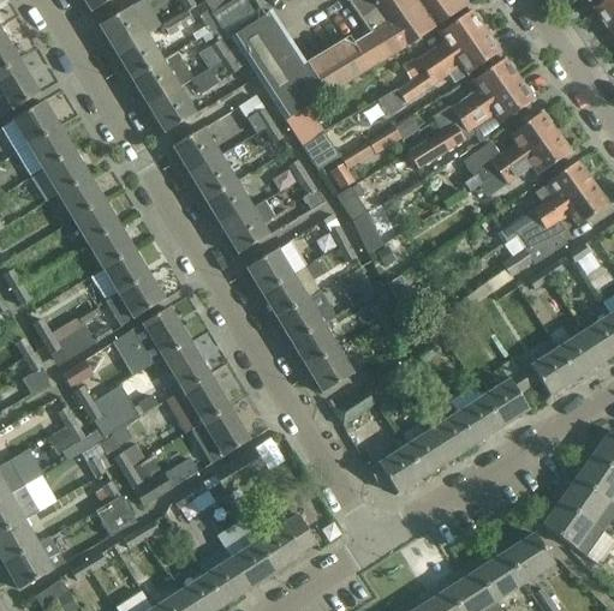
[(84,0),(91,10),(106,0),(84,0)]
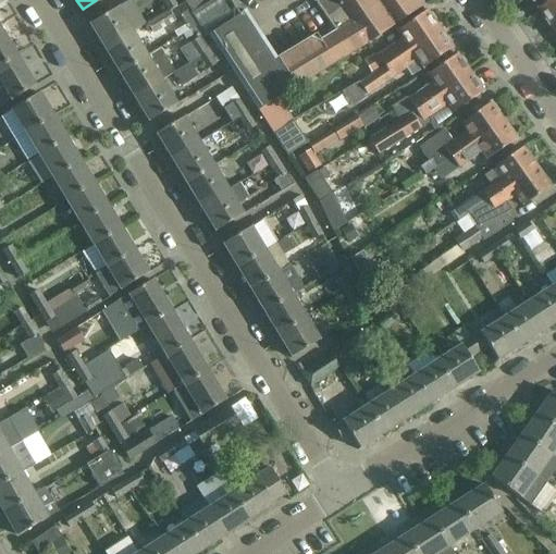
[(188,0),(192,5),(200,20),(206,28),(237,9),(231,0),(188,0)]
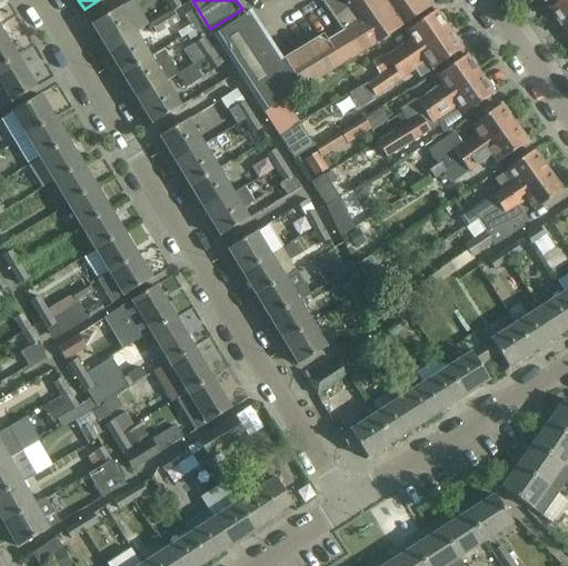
[(324,0),(342,28),(327,38),(324,32),(280,59),(248,10),(245,12),(242,9),(210,29),(221,46),(225,52),(226,51),(263,110),(286,97),(304,86),(302,83),(359,52),(384,38),(432,3),(430,0),(324,0)]
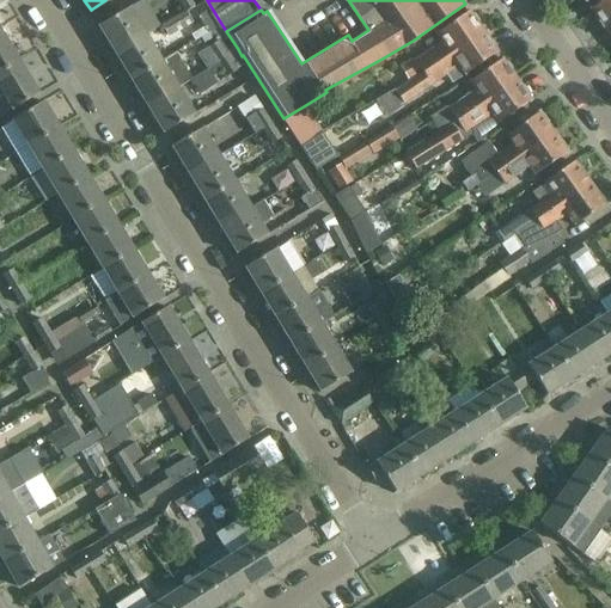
[(604,0),(594,7),(598,12),(597,14),(600,19),(603,19),(610,29),(610,0),(604,0)]
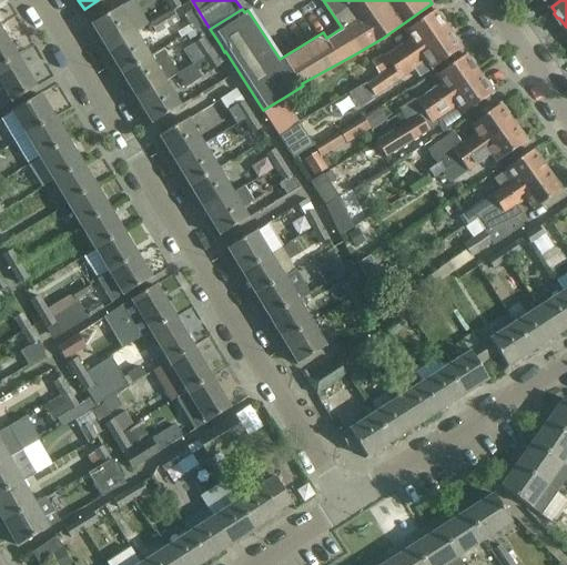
[(92,22),(107,48),(135,30),(121,4),(111,11),(92,22)]
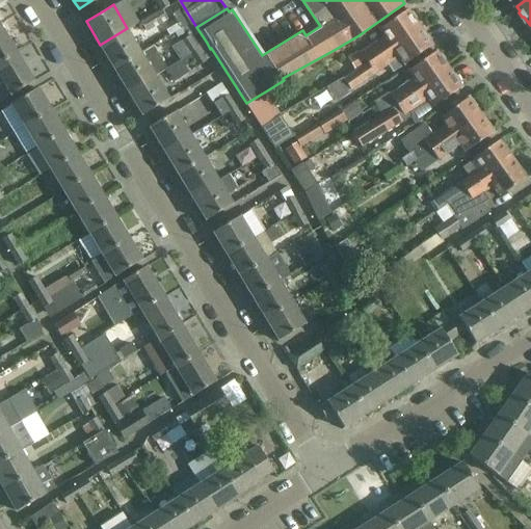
[(191,19),(183,5),(173,11),(181,25),(191,19)]
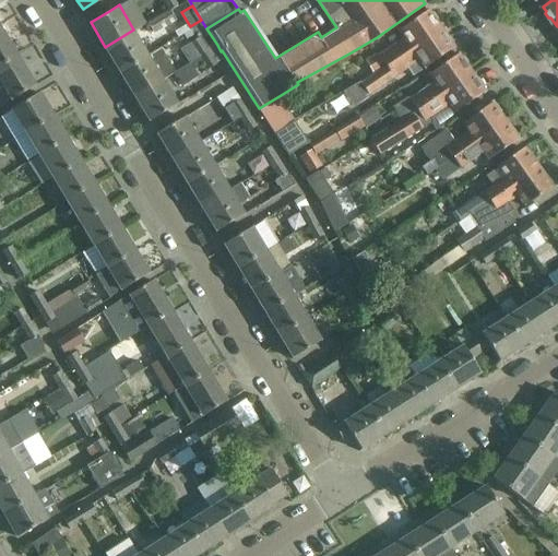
[(169,8),(149,20),(154,28),(176,16),(170,7),(169,8)]
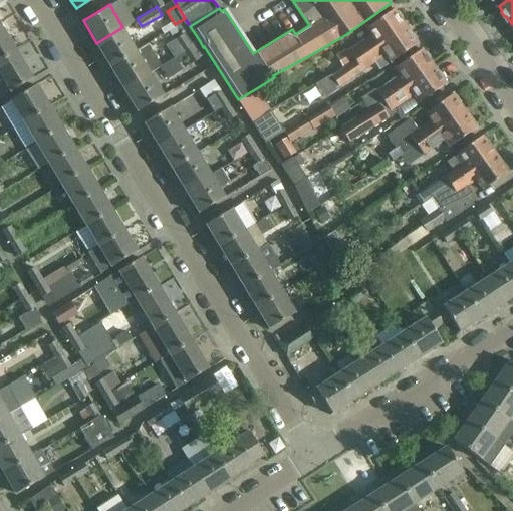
[(344,66),(355,59),(356,59),(406,25),(401,18),(402,15),(399,10),(396,10),(394,7),(377,19),(367,26),(372,33),(349,49),(347,46),(335,53),(343,65),(344,66)]
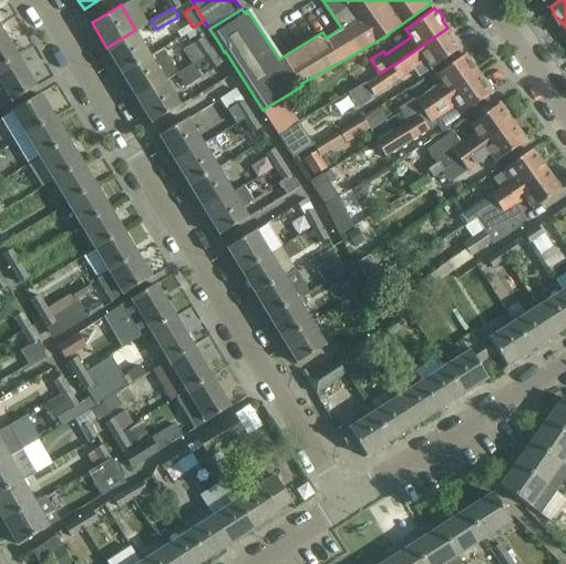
[(0,64),(18,53),(0,24),(0,64)]
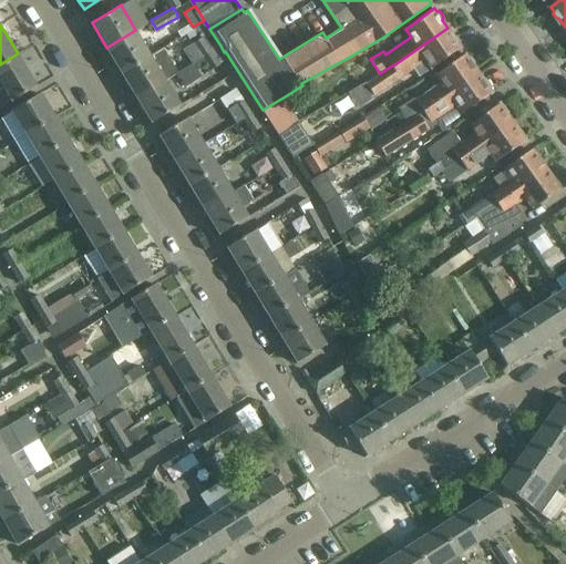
[(380,73),(367,81),(374,94),(426,59),(432,67),(461,47),(459,43),(460,40),(456,34),(453,34),(448,28),(393,65),(392,65),(380,73)]
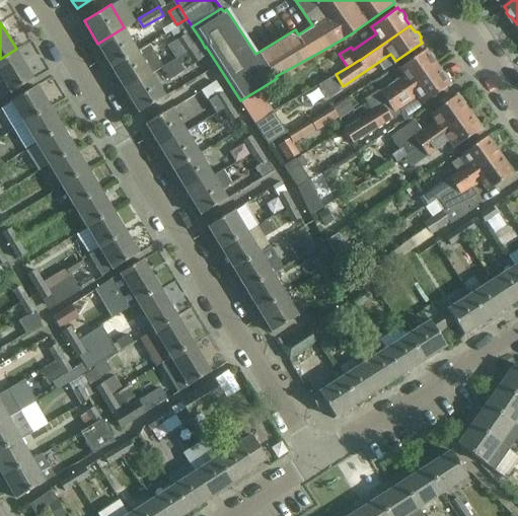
[(186,51),(202,42),(192,26),(190,27),(192,29),(178,39),(186,51)]
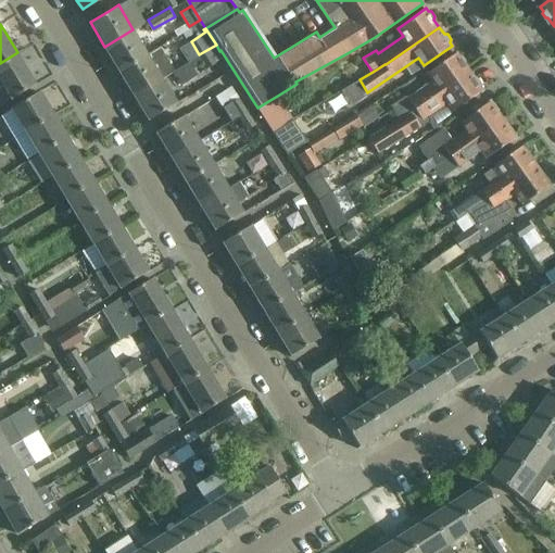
[(133,29),(104,47),(120,71),(148,53),(133,29)]
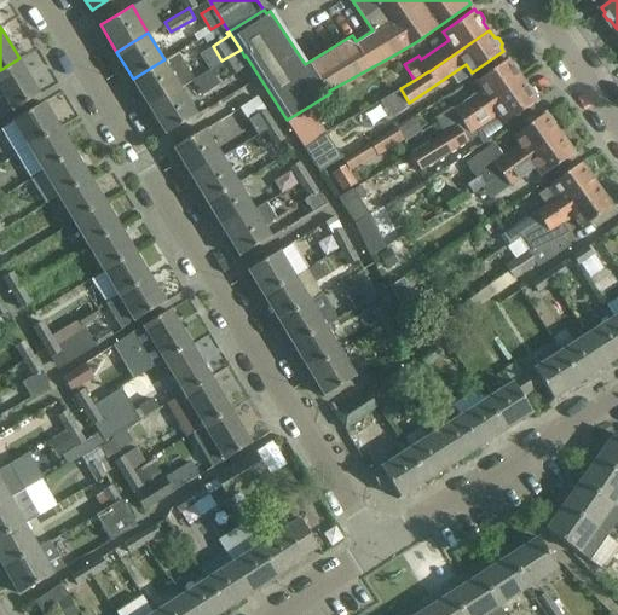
[(241,68),(236,62),(244,57),(241,50),(221,61),(231,74),(241,68)]
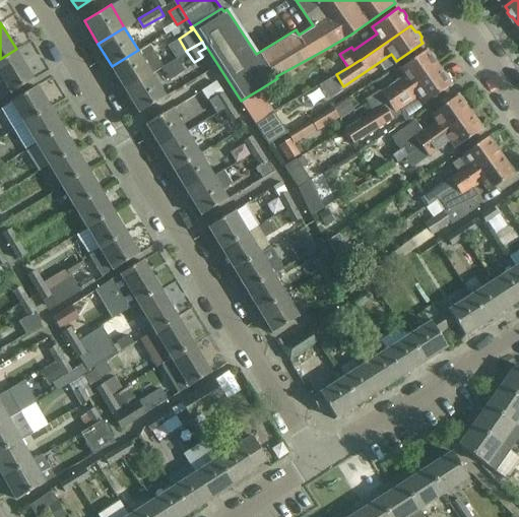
[(149,43),(138,50),(112,66),(125,87),(151,72),(164,65),(149,43)]
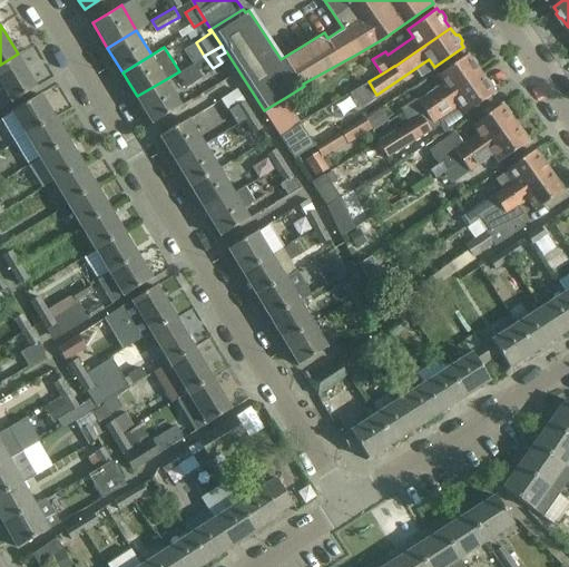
[(481,72),(468,52),(438,74),(443,81),(419,99),(427,110),(481,72)]
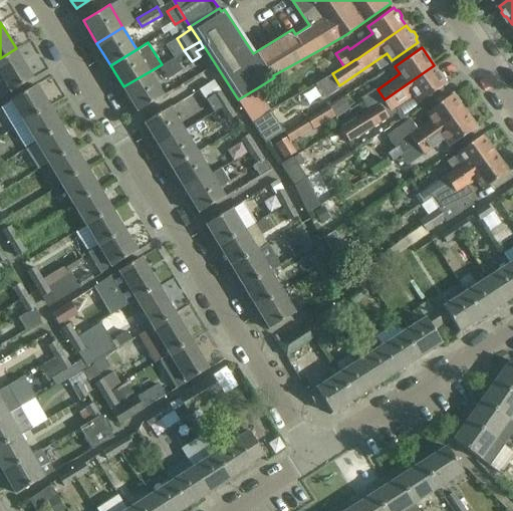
[(33,76),(16,48),(0,58),(0,78),(2,77),(10,90),(33,76)]
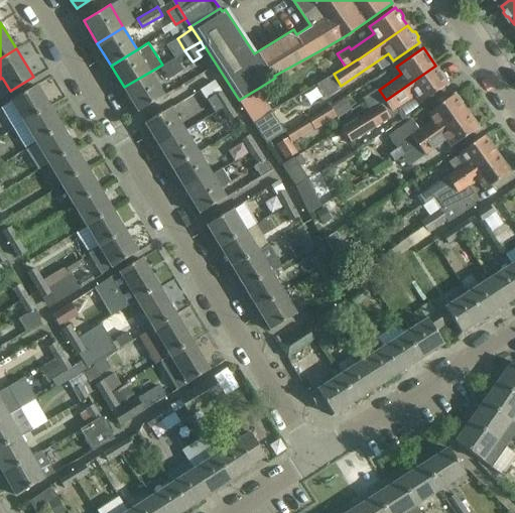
[(176,56),(162,65),(169,76),(183,68),(176,56)]
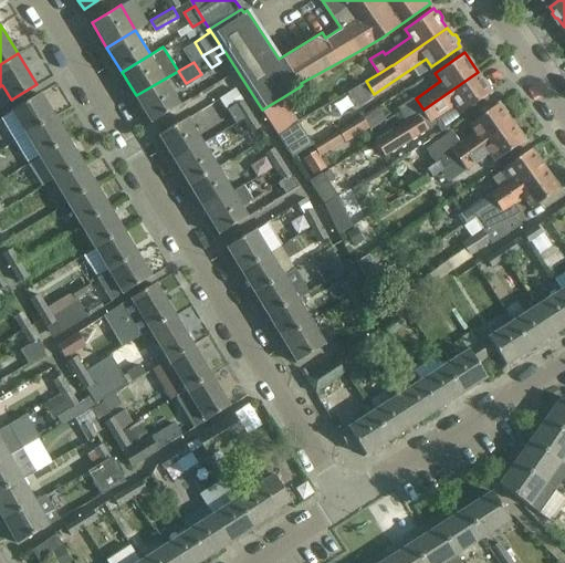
[(461,111),(491,91),(489,87),(490,84),(487,79),(482,77),(478,72),(424,110),(375,139),(385,156),(439,122),(436,117),(456,103),(461,111)]
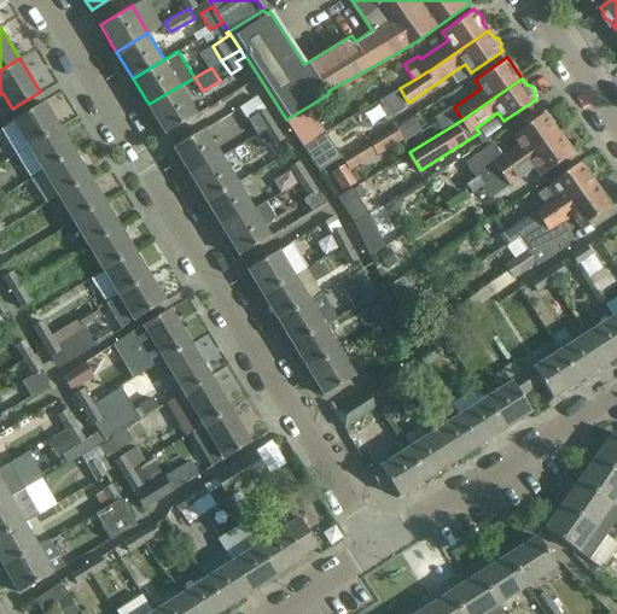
[(180,86),(149,104),(166,132),(186,120),(196,112),(180,86)]
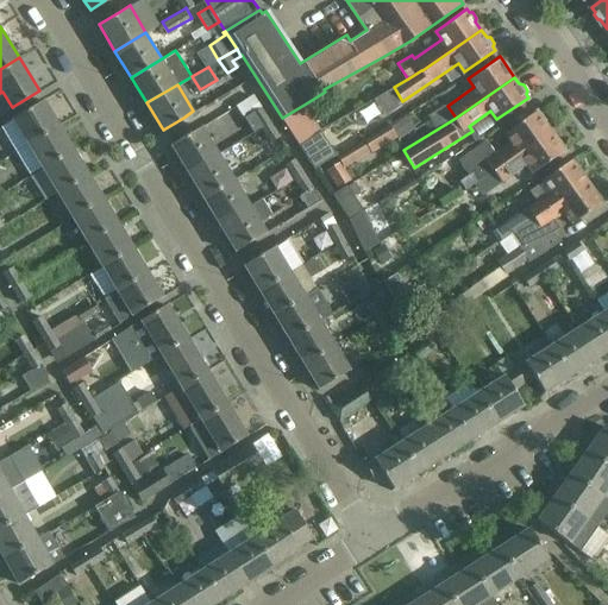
[(27,142),(58,124),(44,99),(23,111),(13,117),(27,142)]
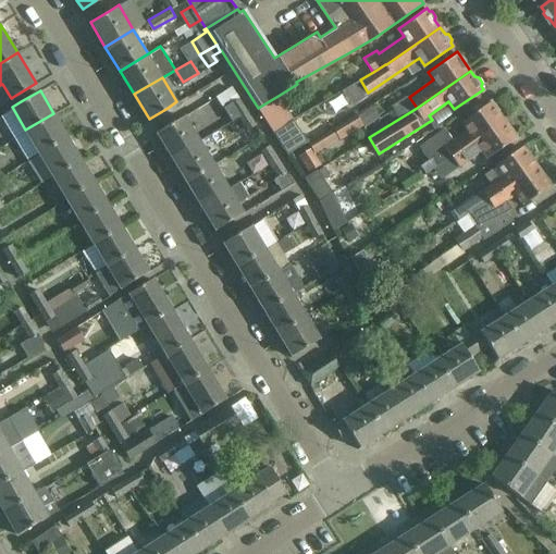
[(280,95),(258,108),(273,131),(294,118),(280,95)]
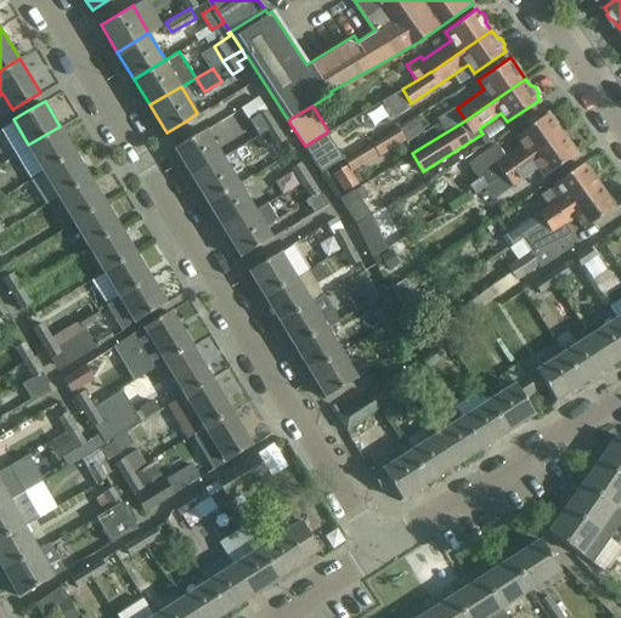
[(258,113),(266,129),(277,123),(267,107),(258,113)]
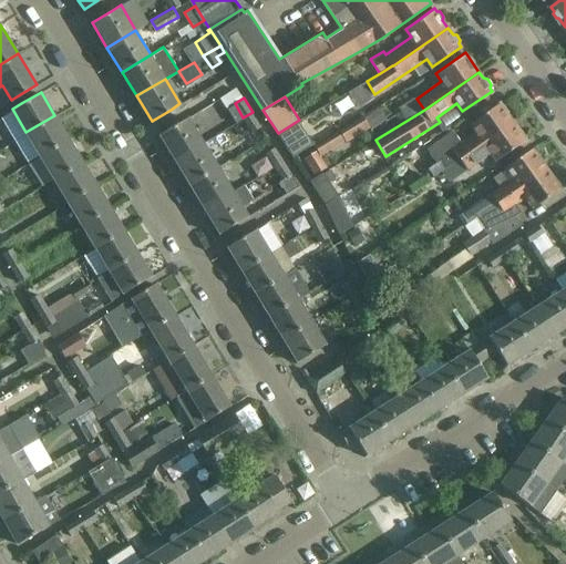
[(492,134),(513,121),(507,113),(508,111),(505,105),(502,105),(500,102),(471,122),(476,131),(461,142),(452,130),(428,147),(438,162),(428,167),(432,174),(446,164),(460,155),(492,134)]
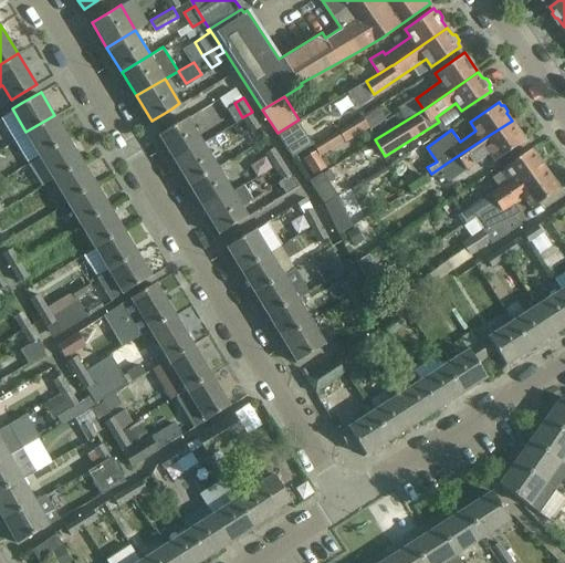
[(261,126),(252,112),(242,117),(251,132),(261,126)]
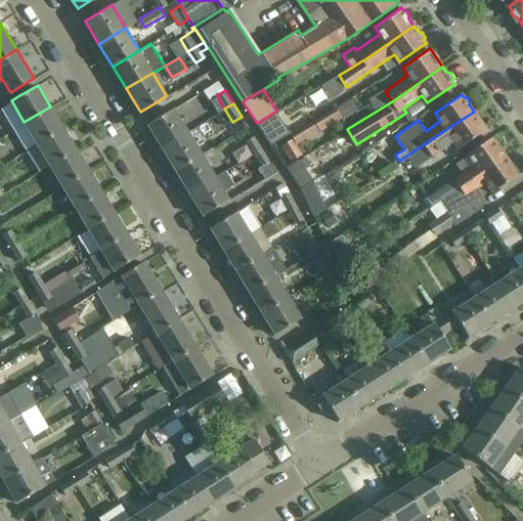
[(63,127),(50,106),(24,122),(37,143),(63,127)]
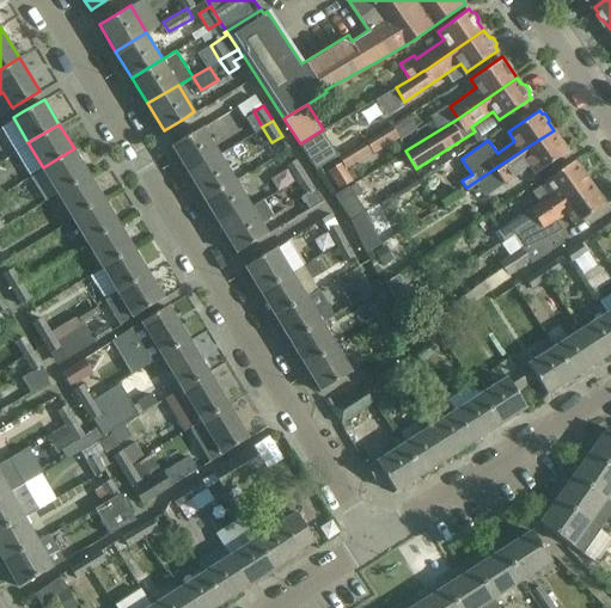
[(189,171),(219,153),(202,126),(172,145),(189,171)]
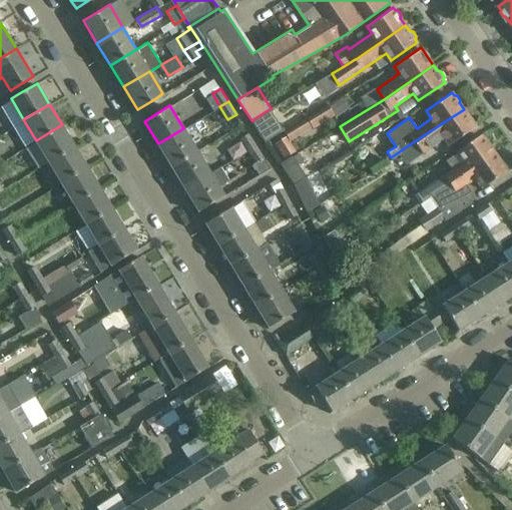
[(328,105),(308,118),(315,127),(334,114),(328,105)]
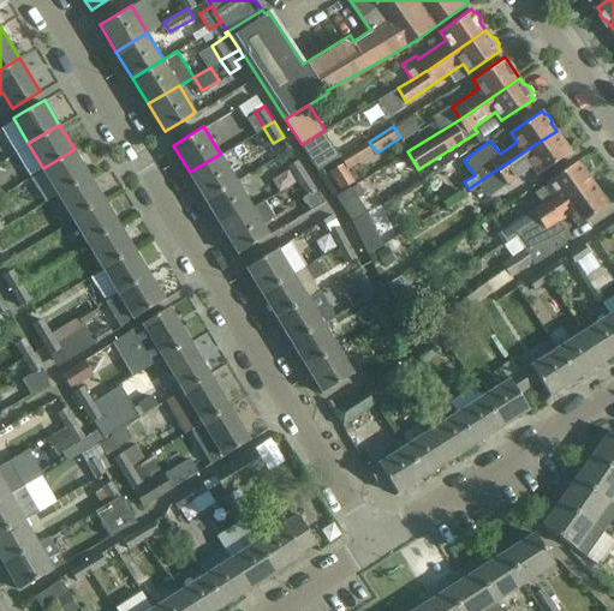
[(326,131),(308,143),(321,163),(339,151),(326,131)]
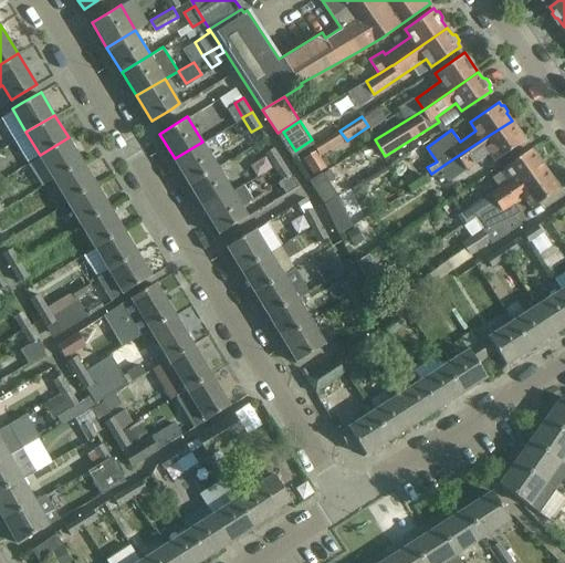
[(524,138),(512,121),(446,164),(446,165),(459,156),(467,168),(490,152),(494,159),(524,138)]
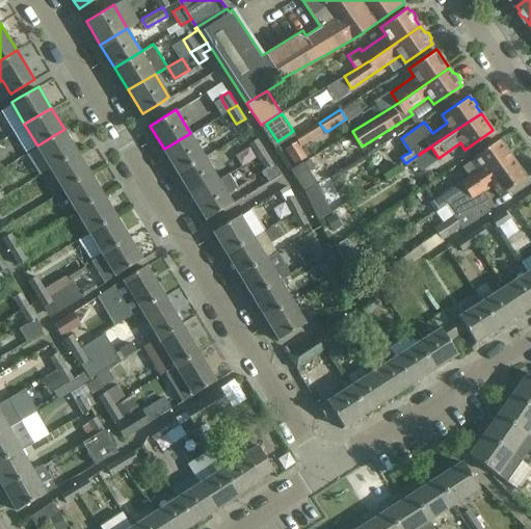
[(317,123),(296,136),(301,144),(322,132),(317,123)]
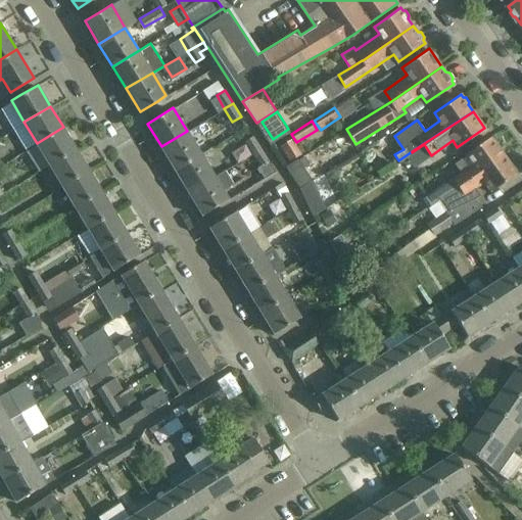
[(49,164),(76,148),(63,127),(37,143),(49,164)]
